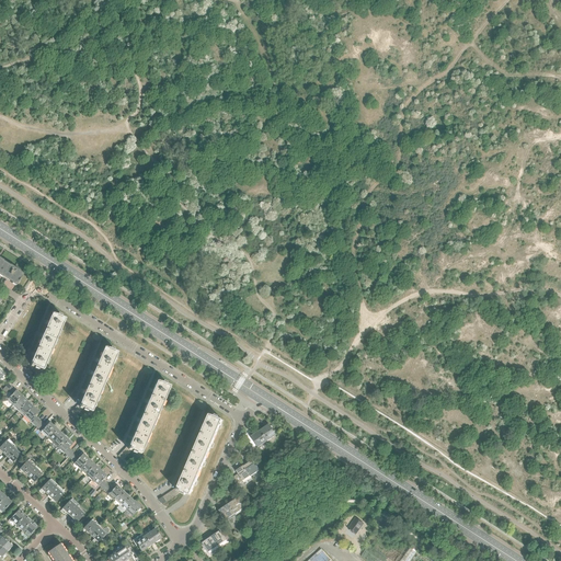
[(11,276),(16,268),(14,267),(13,268),(7,264),(0,275),(7,279),(10,275),(11,276)]
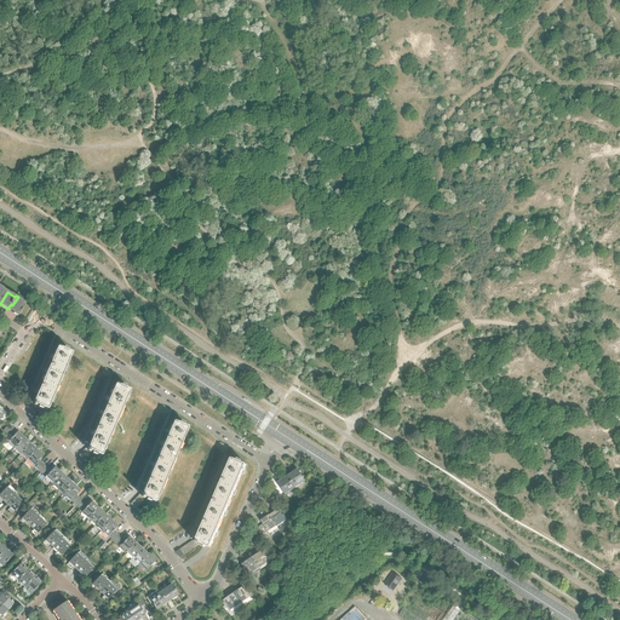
[(11,304),(7,309),(18,316),(27,304),(18,298),(18,297),(12,305),(11,304)]
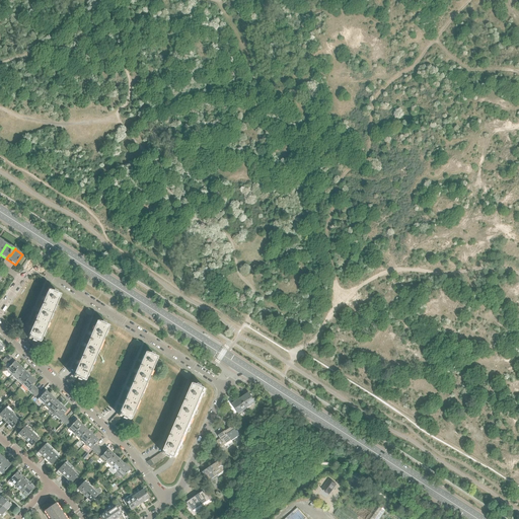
[(43,305),(55,310),(61,295),(57,294),(58,292),(54,291),(54,292),(49,290),(48,292),(43,305)]
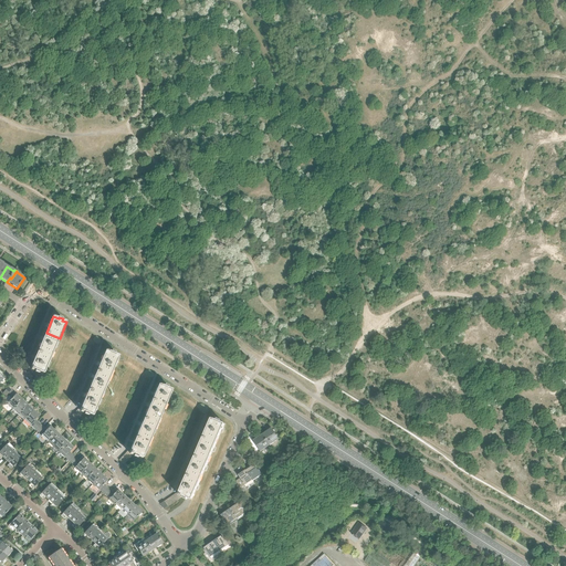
[(51,357),(60,338),(46,333),(38,352),(51,357)]
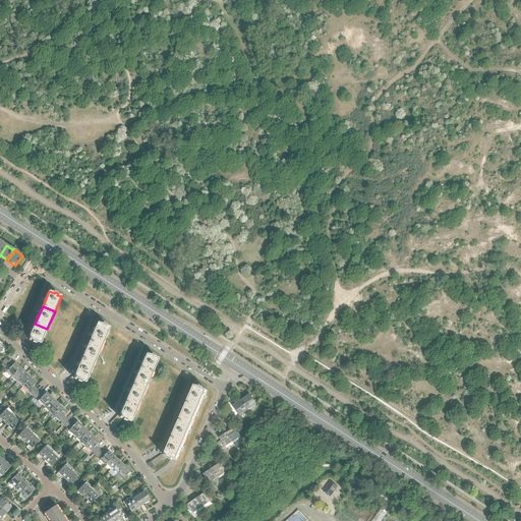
[(90,341),(102,346),(110,328),(107,327),(106,326),(106,325),(103,323),(102,325),(98,323),(91,337),(90,341)]
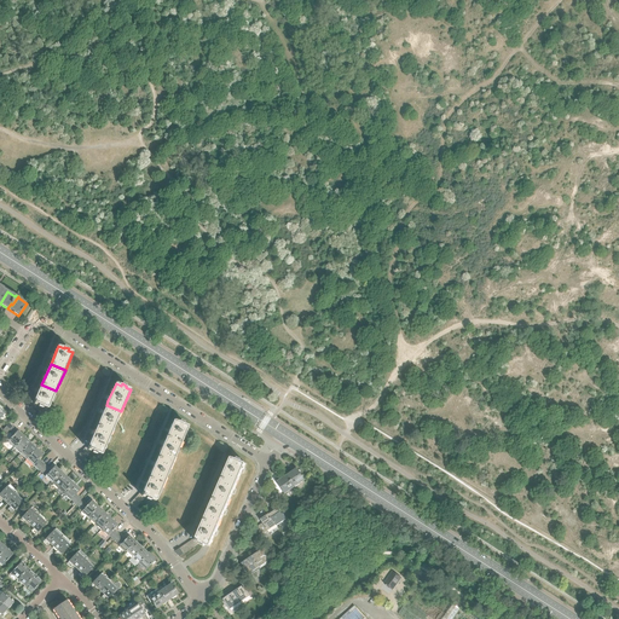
[(48,409),(56,391),(41,385),(34,401),(33,400),(30,403),(35,408),(39,405),(39,406),(42,409),(44,408),(45,408),(48,409)]
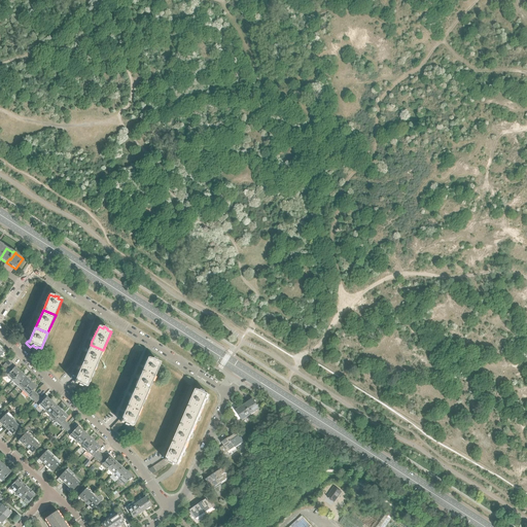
[(95,369),(103,350),(91,345),(89,349),(82,363),(95,369)]
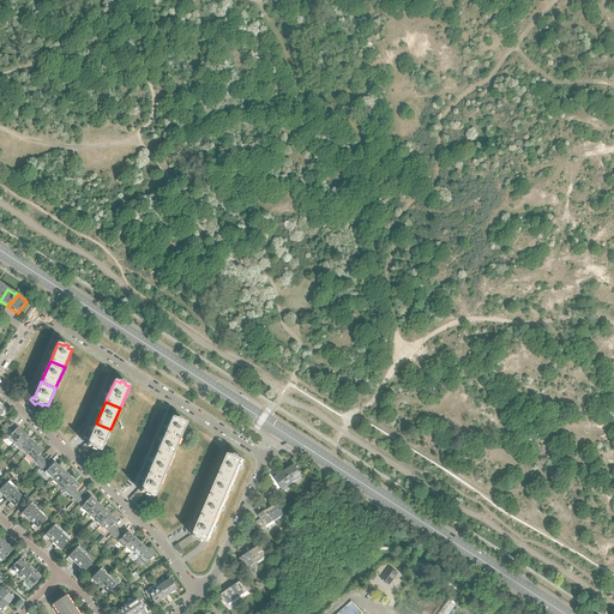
[(164,434),(179,440),(186,423),(182,421),(182,420),(180,419),(179,417),(178,420),(172,417),(170,421),(164,434)]
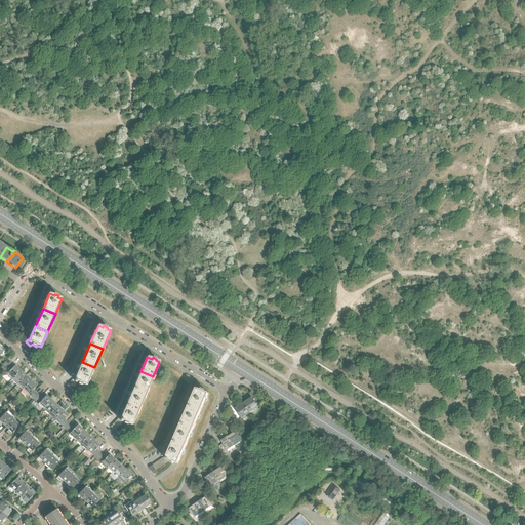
[(6,370),(12,364),(10,362),(5,367),(4,368),(6,370)]
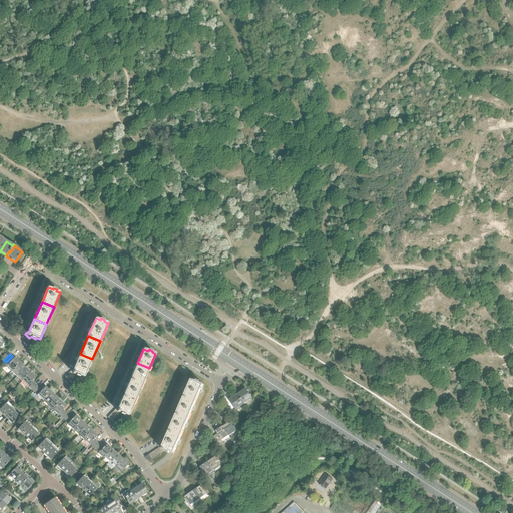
[(80,354),(73,371),(72,372),(76,374),(77,374),(76,375),(80,377),(80,376),(84,377),(92,359),(80,354)]
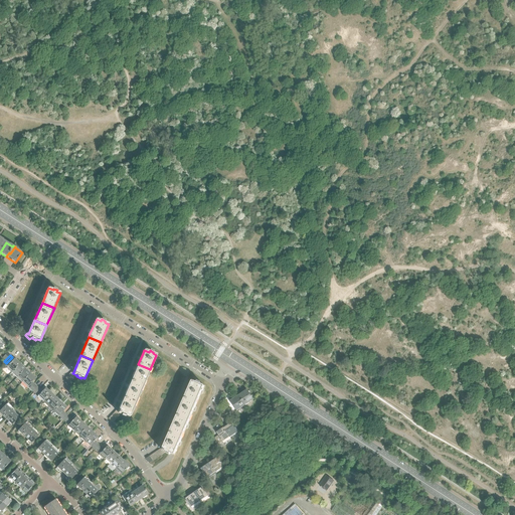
[(12,373),(20,364),(20,363),(17,360),(17,361),(15,359),(14,359),(12,357),(6,363),(4,366),(12,373)]
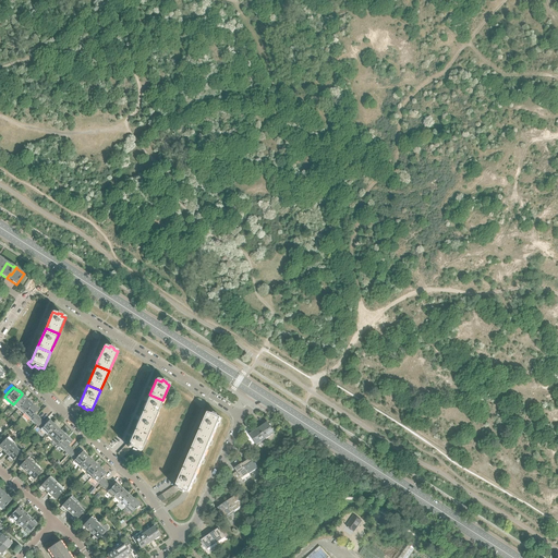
[(19,409),(27,399),(24,396),(22,395),(13,404),(19,409)]
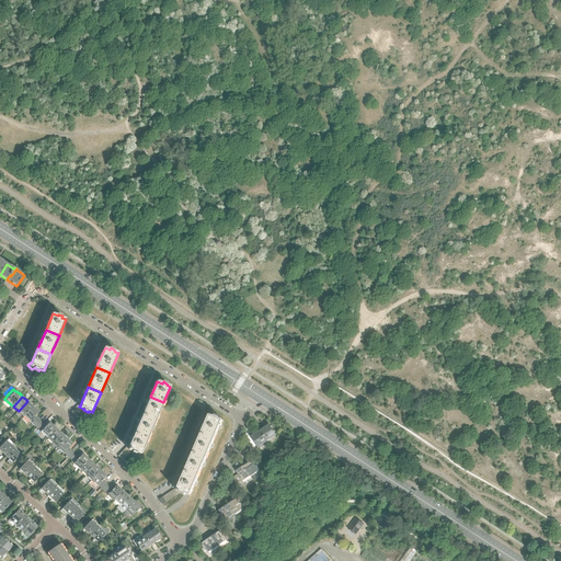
[(156,421),(163,402),(150,397),(142,414),(156,421)]
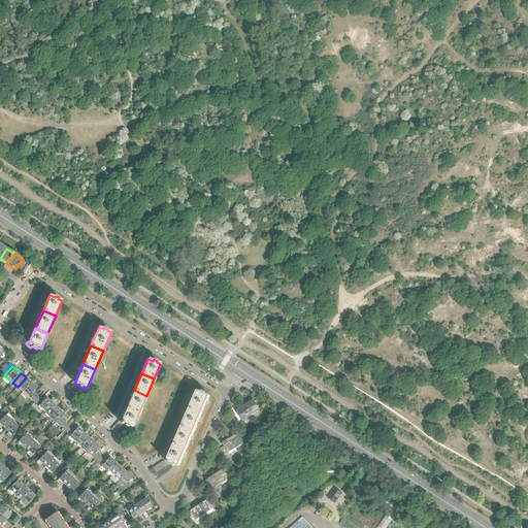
[(18,387),(23,392),(31,383),(28,380),(26,377),(18,387)]
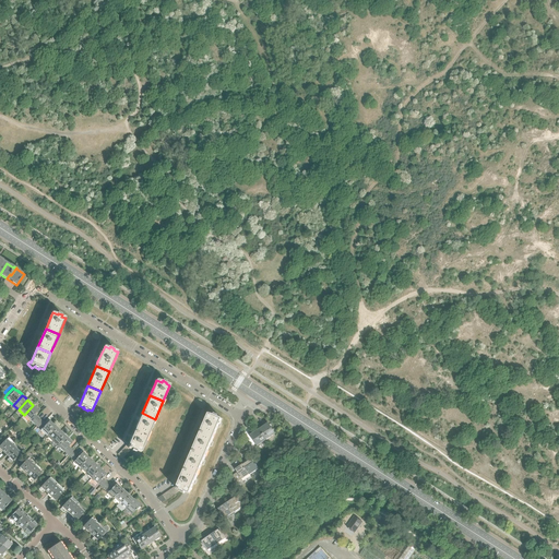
[(73,408),(78,413),(83,407),(79,405),(80,404),(78,403),(73,408)]
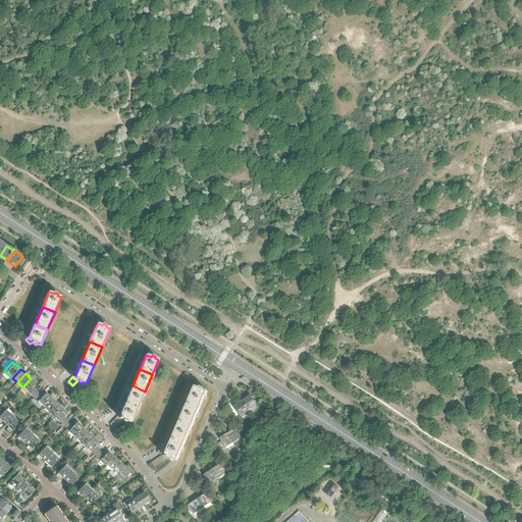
[(31,378),(22,387),(28,393),(32,397),(33,396),(37,392),(33,387),(36,383),(33,380),(31,378)]
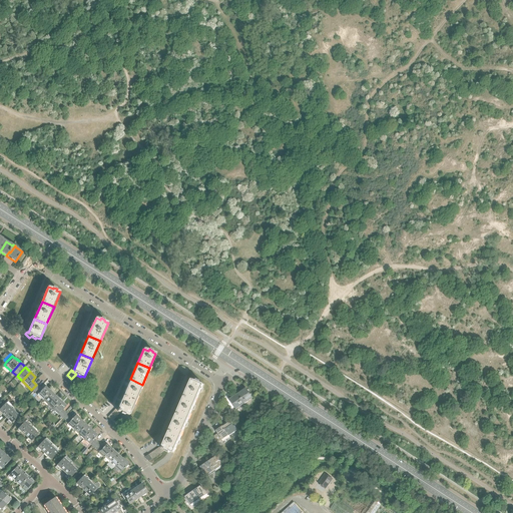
[(135,401),(142,385),(130,379),(123,396),(135,401)]
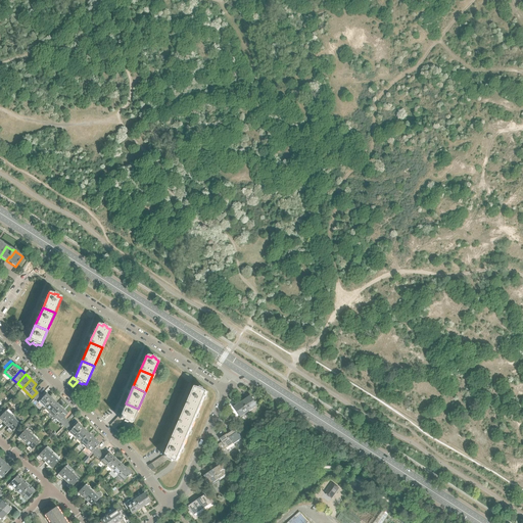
[(188,403),(200,409),(207,392),(203,390),(204,388),(200,387),(200,388),(195,386),(193,391),(188,403)]
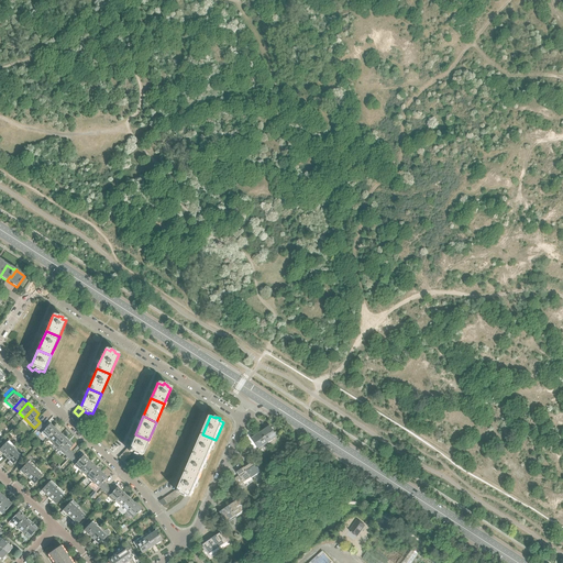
[(46,428),(40,422),(35,427),(42,433),(41,433),(45,438),(46,437),(47,438),(56,429),(50,424),(46,428)]
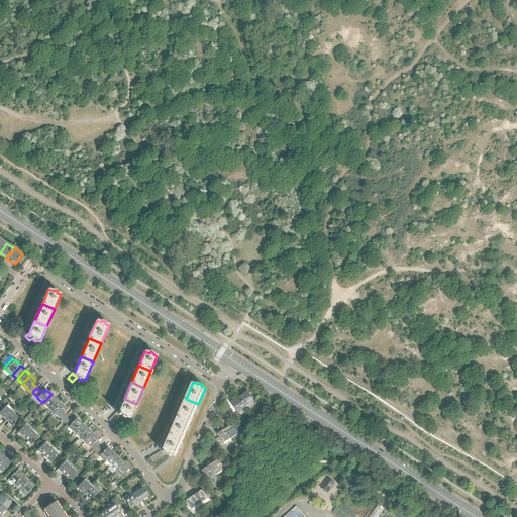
[(240,397),(245,406),(249,403),(249,404),(254,401),(253,400),(253,401),(251,398),(248,392),(240,397)]
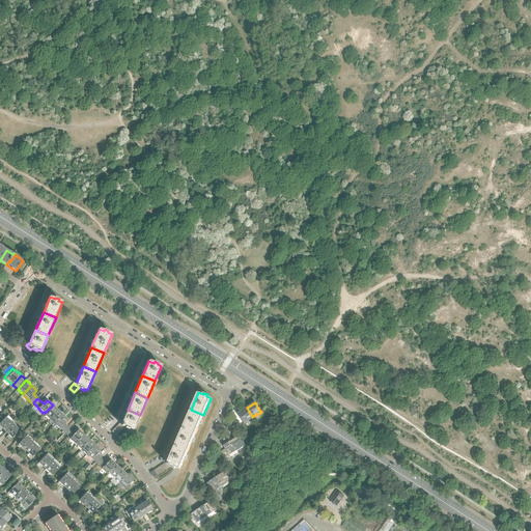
[(46,416),(50,419),(58,410),(53,404),(45,413),(47,415),(46,416)]
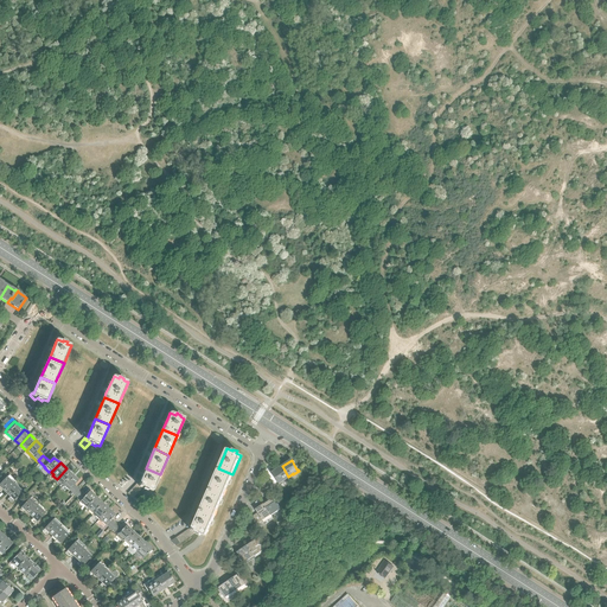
[(288,477),(282,466),(272,473),(276,479),(278,479),(280,483),(285,480),(285,479),(288,477)]
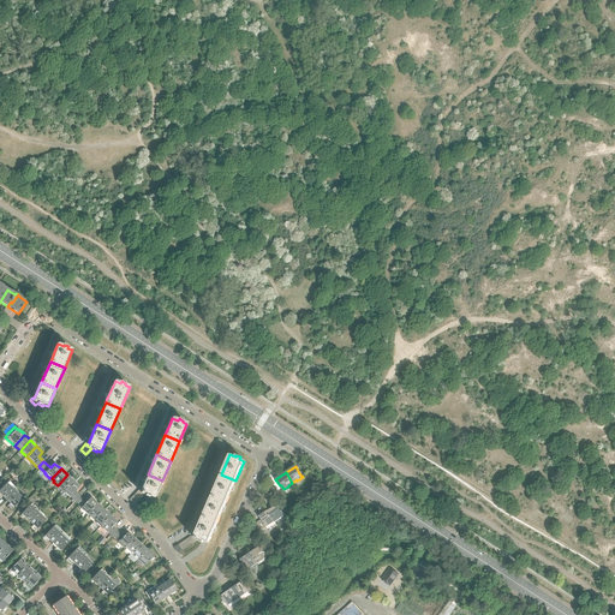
[(65,490),(73,481),(67,475),(58,485),(61,489),(63,489),(65,490)]
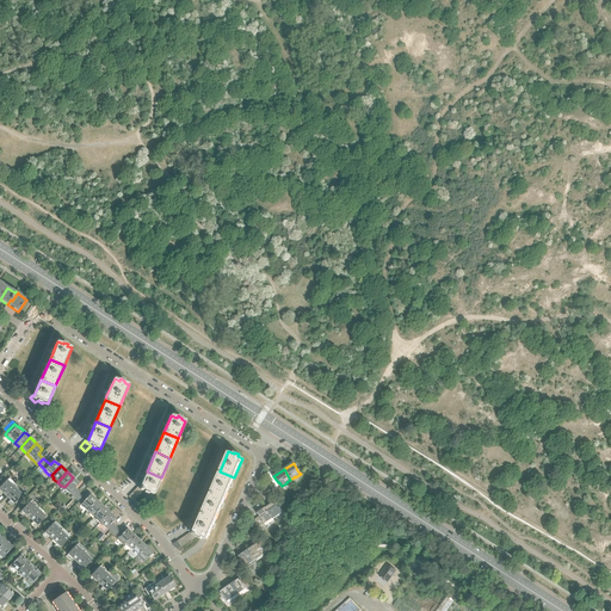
[(154,494),(161,477),(147,471),(142,485),(140,487),(140,488),(144,491),(146,491),(144,493),(149,494),(149,493),(152,493),(154,494)]
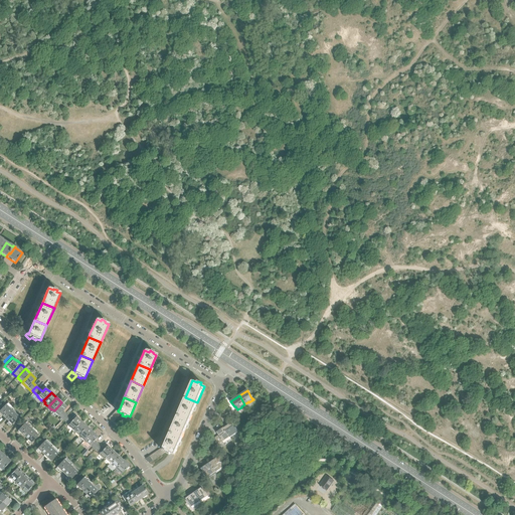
[(190,419),(197,402),(185,397),(178,414),(190,419)]
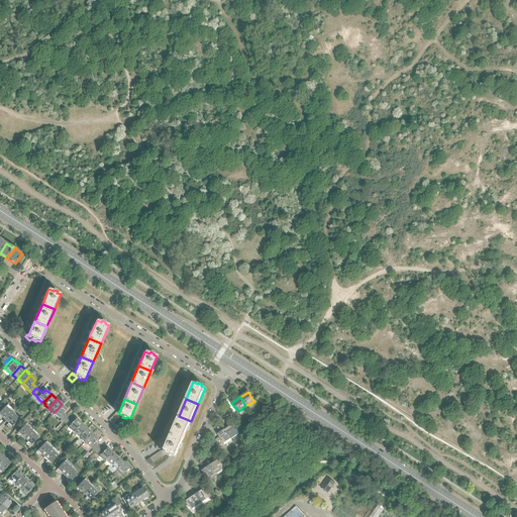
[(60,417),(65,422),(69,417),(66,415),(64,413),(67,409),(62,404),(55,412),(56,413),(55,414),(59,418),(60,417)]
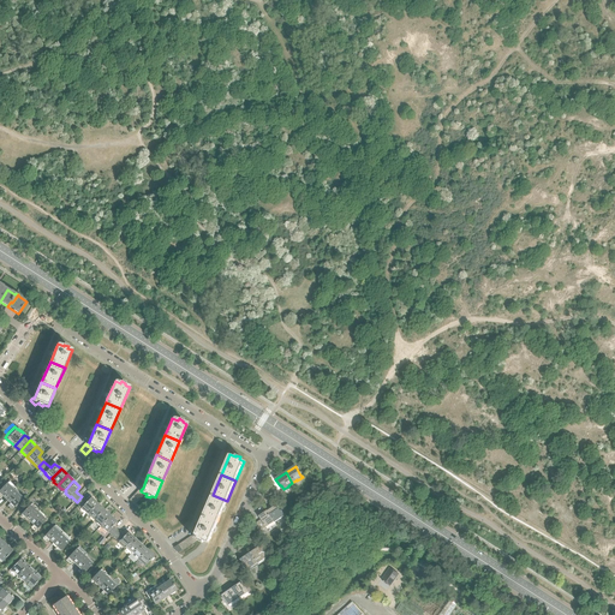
[(6,500),(17,489),(10,482),(7,484),(0,490),(0,497),(3,496),(6,500)]
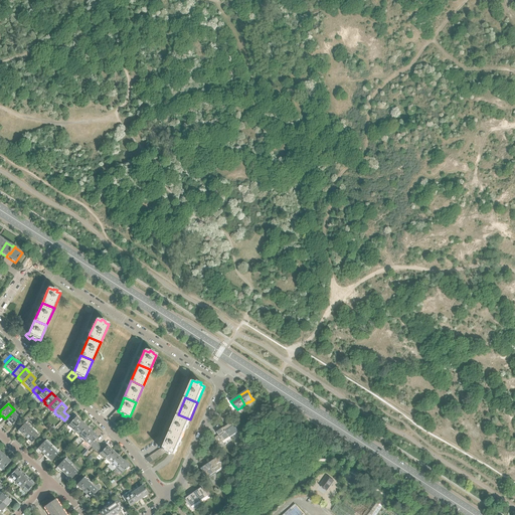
[(10,426),(19,416),(17,415),(19,413),(14,409),(5,418),(9,421),(6,423),(10,426)]
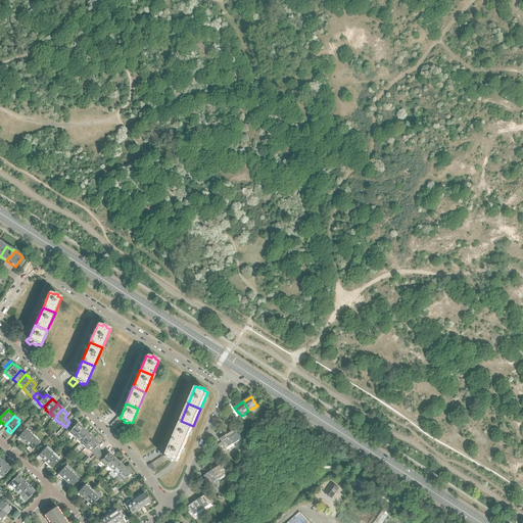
[(119,416),(114,421),(119,425),(124,420),(120,418),(120,417),(119,416)]
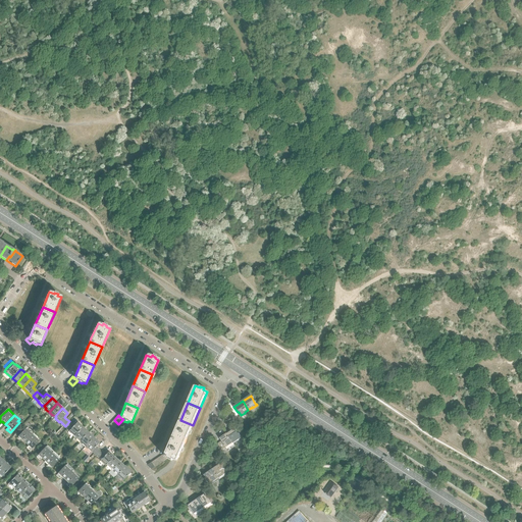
[(185,442),(193,425),(180,420),(173,437),(185,442)]
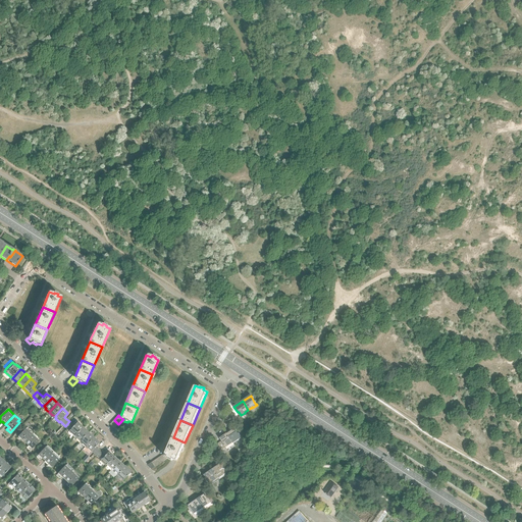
[(71,433),(74,436),(83,427),(82,426),(83,426),(80,424),(77,423),(77,422),(73,426),(69,421),(65,426),(67,428),(69,430),(69,431),(70,432),(70,433),(71,434),(71,433)]
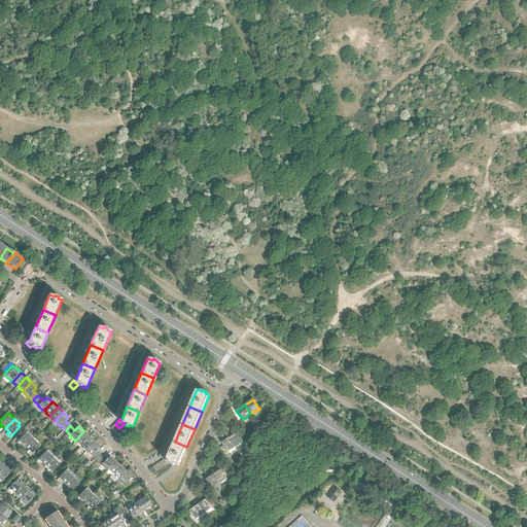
[(81,446),(90,436),(89,435),(85,433),(83,432),(83,431),(75,441),(77,442),(76,443),(77,444),(78,443),(81,446)]
